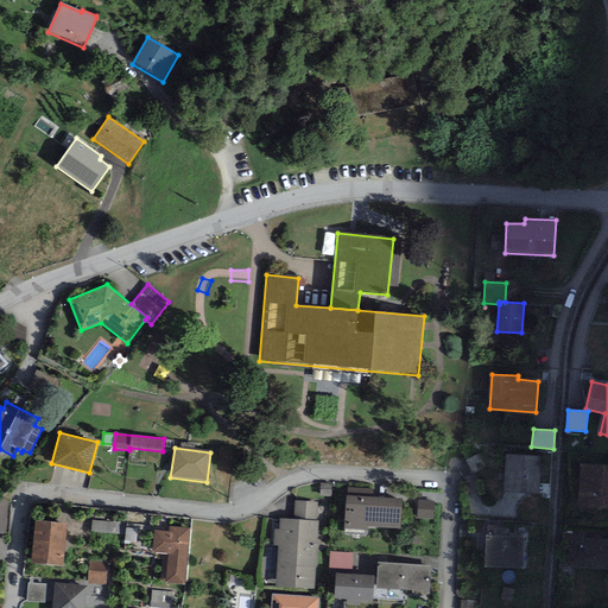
[(542,457),(506,455),(504,492),(539,494),(542,457)]
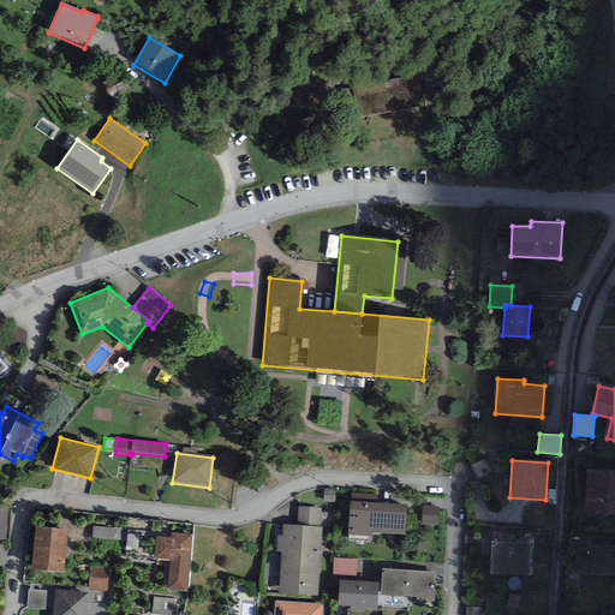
[(614,466),(586,466),(585,513),(614,513),(614,466)]
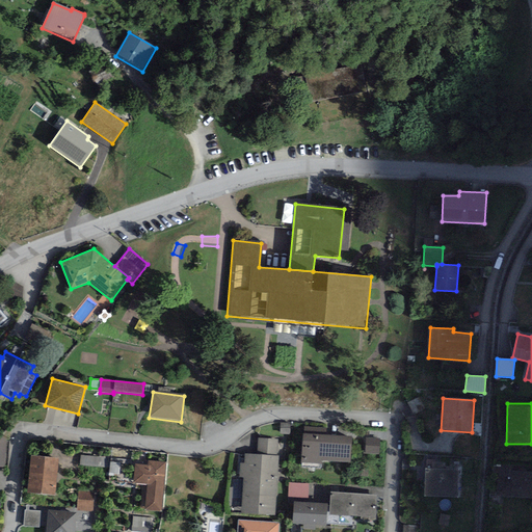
[(290,423),(281,423),(281,433),(290,433),(290,423)]
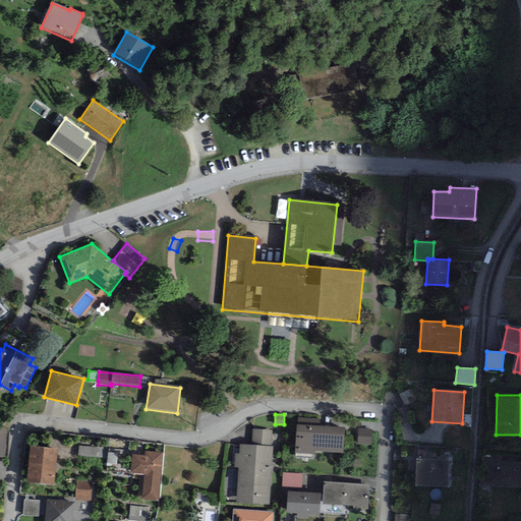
[(298,418),(298,424),(319,426),(320,419),(298,418)]
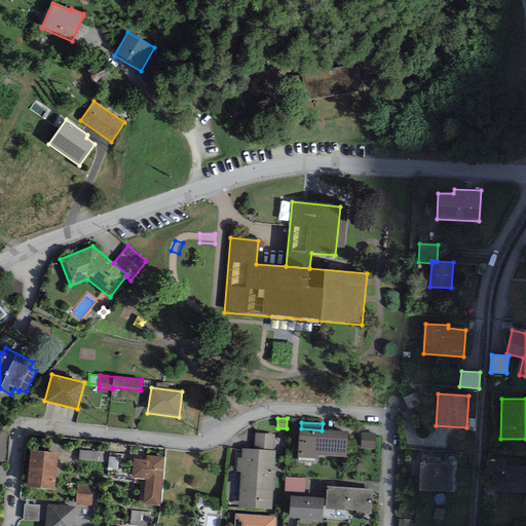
[(301,428),(299,428),(298,457),(317,458),(317,455),(346,457),(348,431),(322,430),(301,428)]
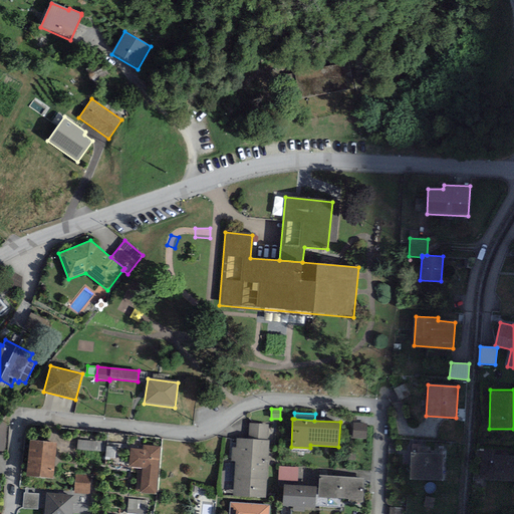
[(367,424),(353,423),(353,439),(366,439),(367,424)]
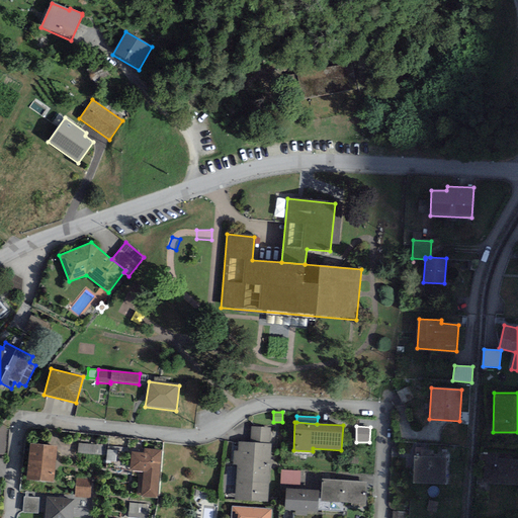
[(251,442),(269,444),(270,429),(252,427),(251,442)]
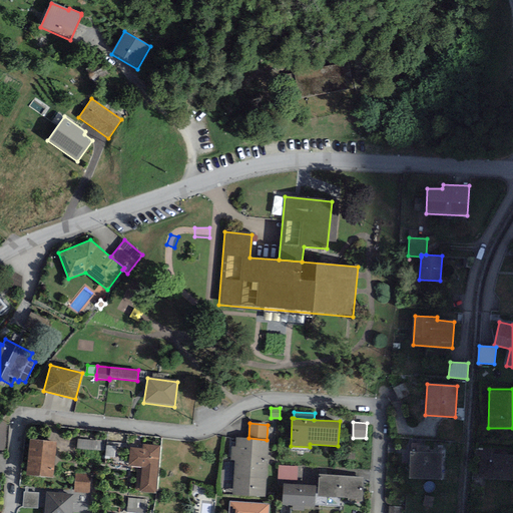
[(266,497),(269,440),(267,440),(248,438),(236,438),(235,447),(231,447),(230,460),(235,461),(232,495),(266,497)]
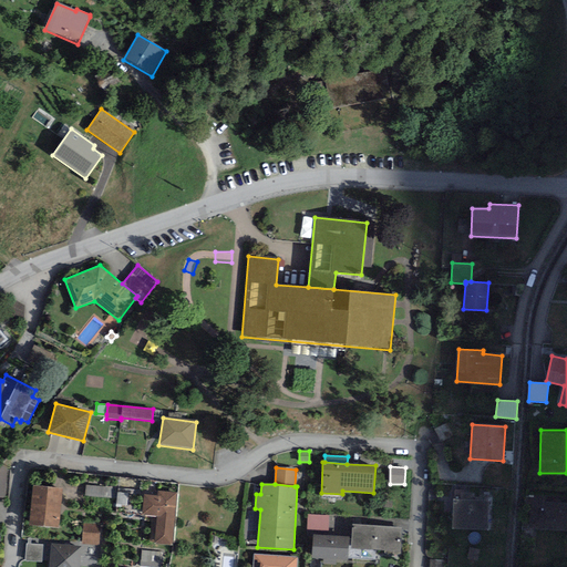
[(59,527),(62,488),(32,485),(29,525),(59,527)]
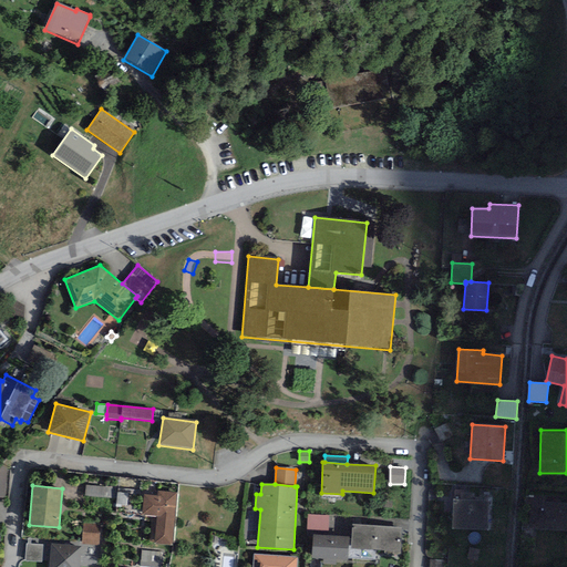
[(84,495),(117,498),(117,493),(119,488),(85,485),(84,495)]
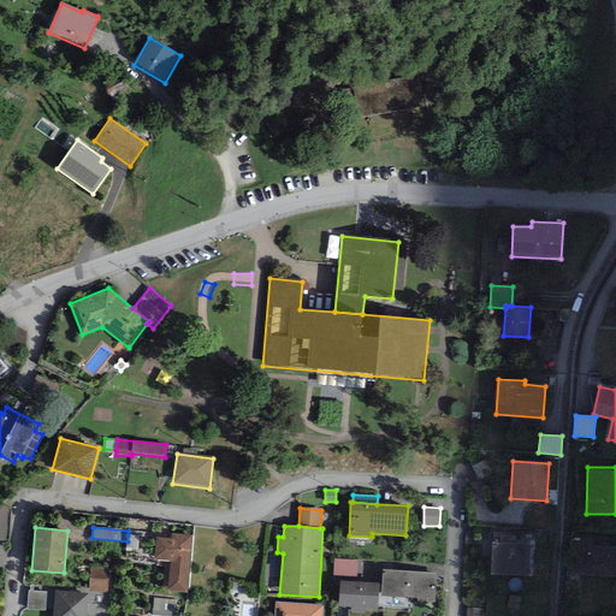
[(169,561),(171,562),(169,591),(188,592),(193,535),(171,534),(170,539),(157,538),(155,561),(169,561)]
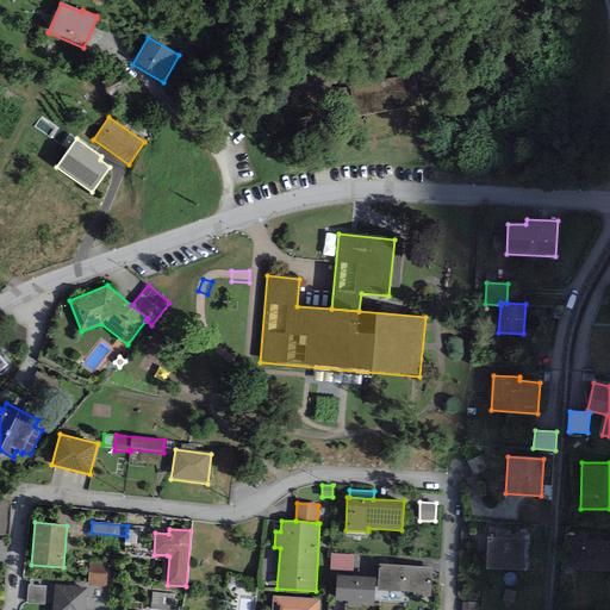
[(138,531),(126,530),(126,536),(125,543),(137,545),(138,531)]
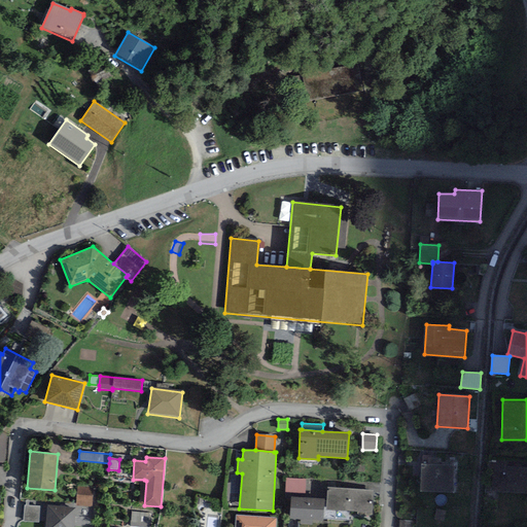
[(454,465),(421,464),(420,492),(453,493),(454,465)]
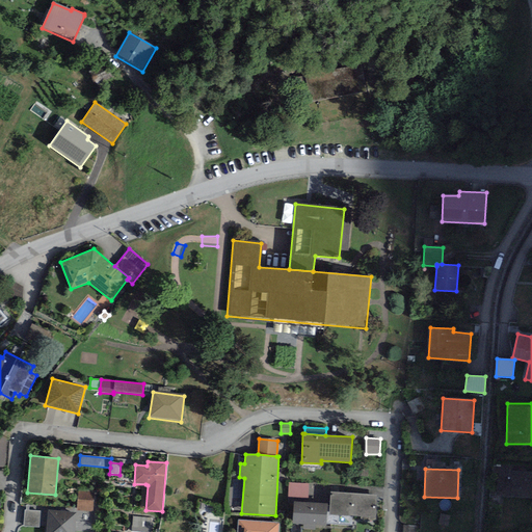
[(531,472),(498,470),(497,497),(531,499),(531,472)]
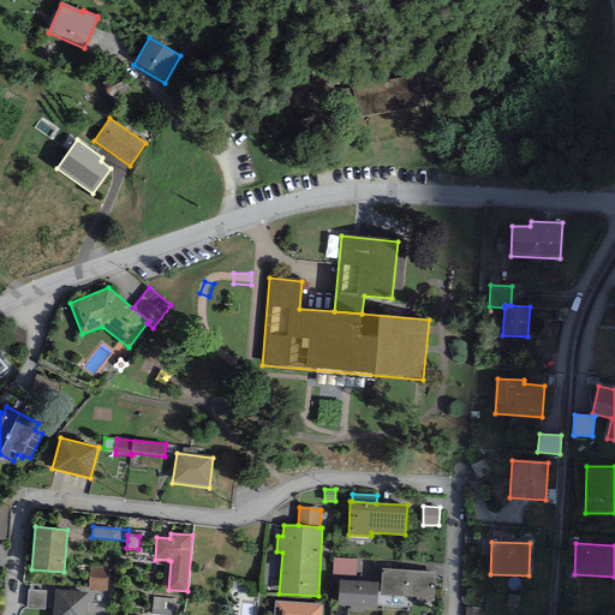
[(357,560),(334,559),(333,574),(356,577),(357,560)]
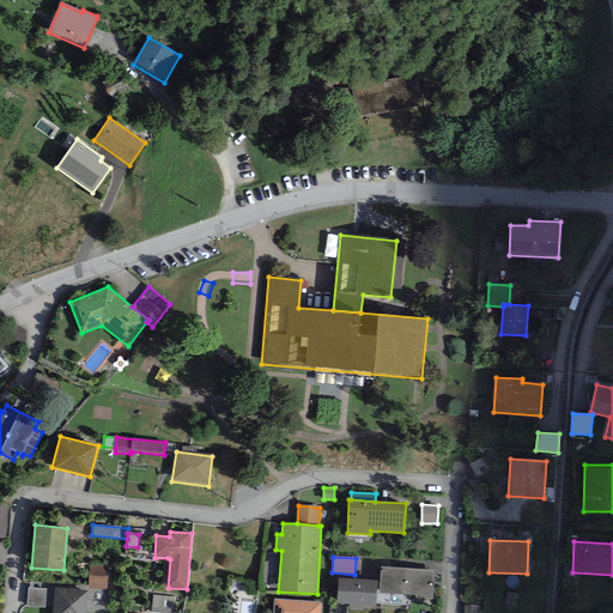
[(89,589),(108,589),(108,568),(90,566),(89,589)]
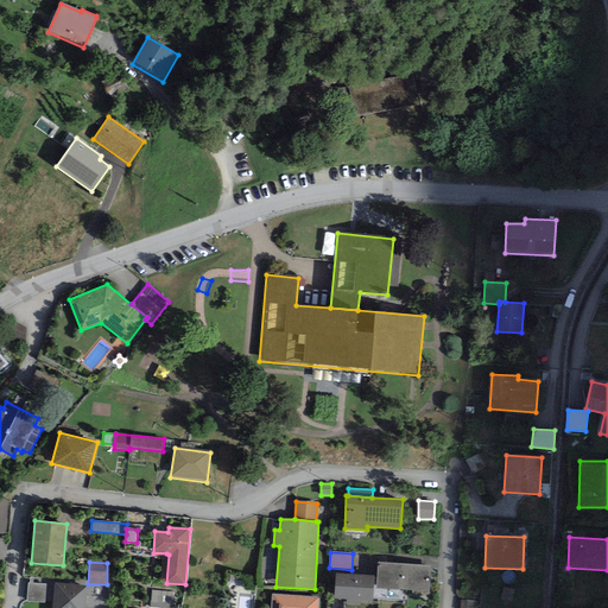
[(430,567),(379,563),(377,588),(428,593),(430,567)]
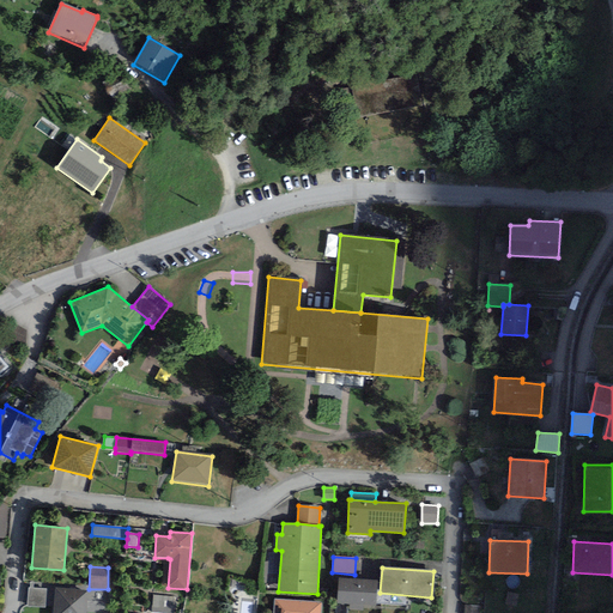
[(377,581),(339,578),(338,604),(350,605),(350,611),(363,612),(363,606),(376,606),(377,581)]
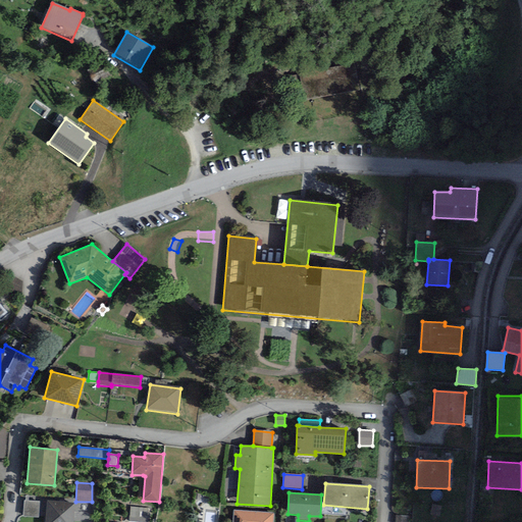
[(45,519),(46,503),(24,501),(22,517),(45,519)]
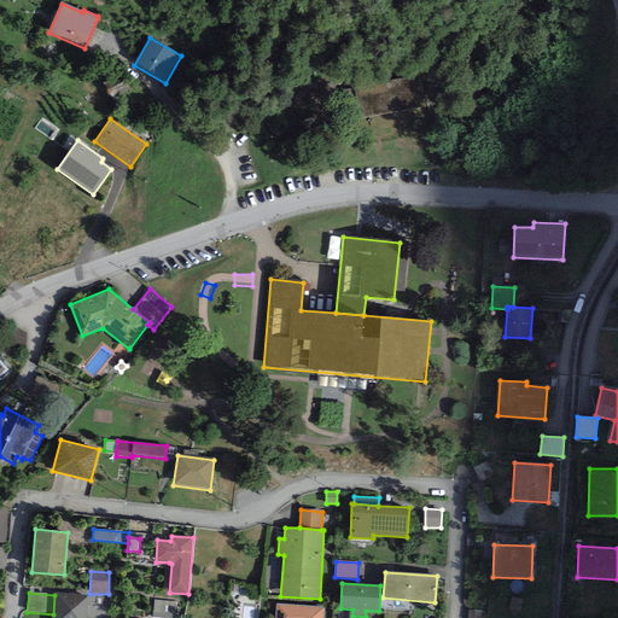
[(52,617),(86,617),(87,596),(54,594),(54,595),(53,614),(52,617)]
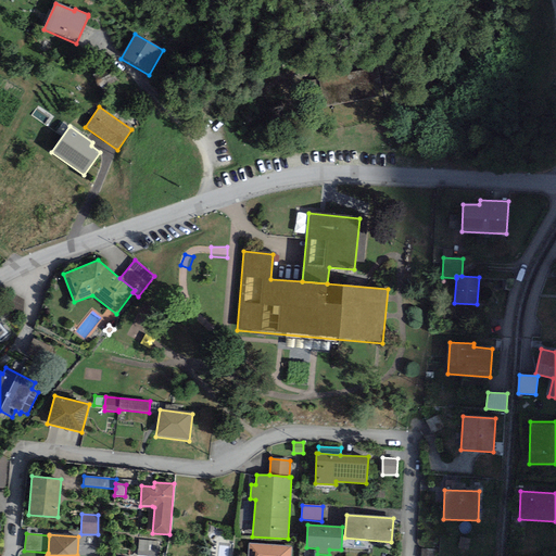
[(158,555),(160,542),(139,540),(138,555),(150,555),(158,555)]
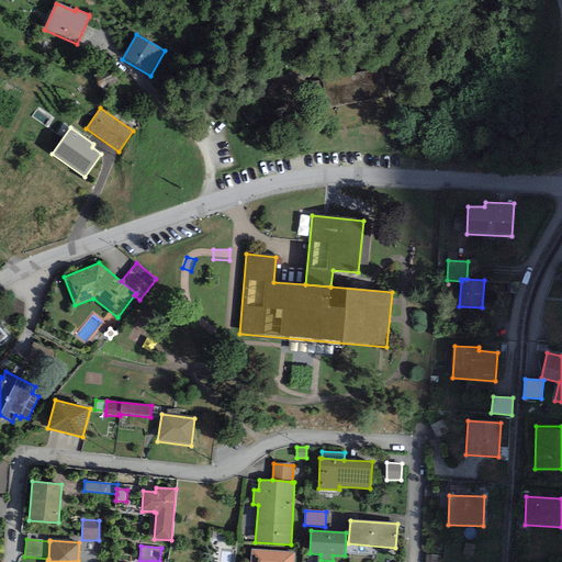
[(294,561),(295,553),(251,550),(250,561),(294,561)]
